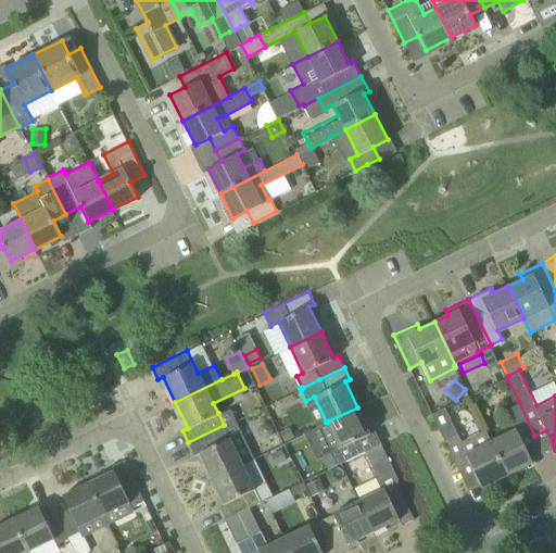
[(515,429),(492,441),(507,473),(532,461),(522,441),(534,436),(519,402),(505,409),(515,429)]
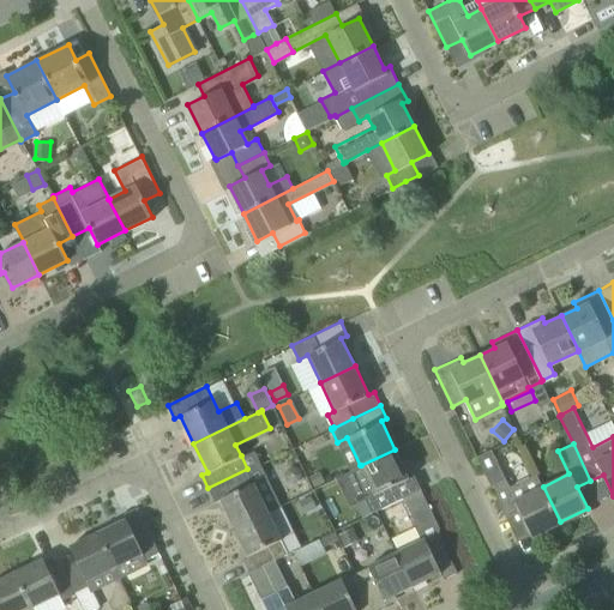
[(403,497),(421,488),(414,475),(409,477),(395,450),(361,465),(360,465),(350,469),(347,471),(361,501),(366,499),(372,513),(393,502),(403,497)]
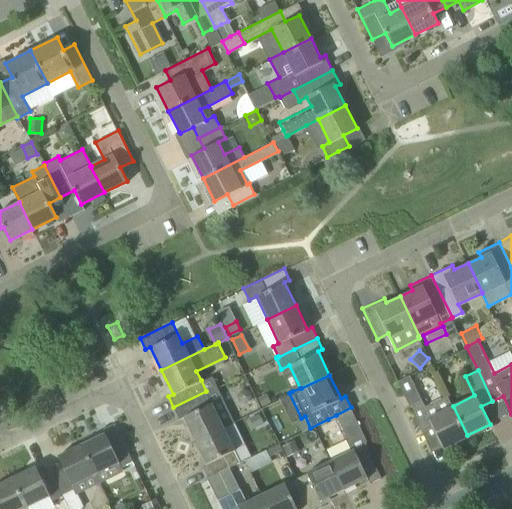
[(409,375),(401,379),(409,398),(417,395),(409,375)]
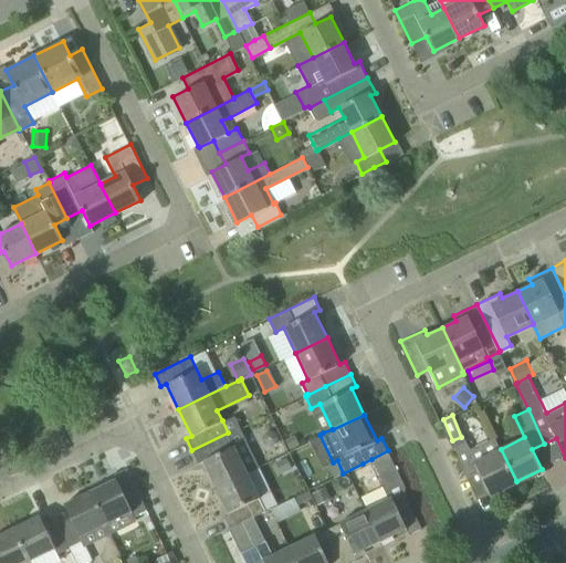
[(262,436),(265,442),(271,445),(276,441),(279,436),(276,430),(271,428),(264,430),(262,436)]
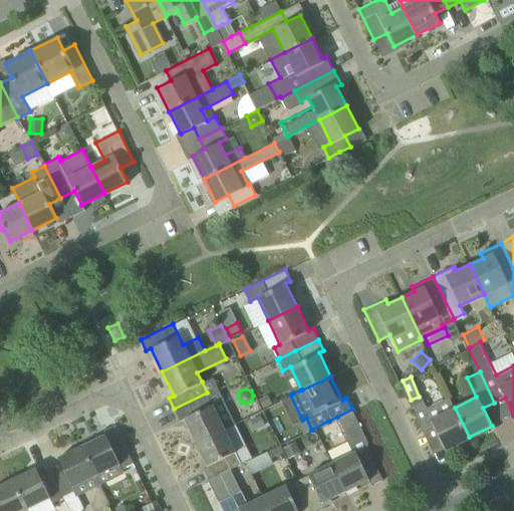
[(207,393),(174,409),(179,420),(184,418),(195,441),(224,427),(213,404),(207,393)]
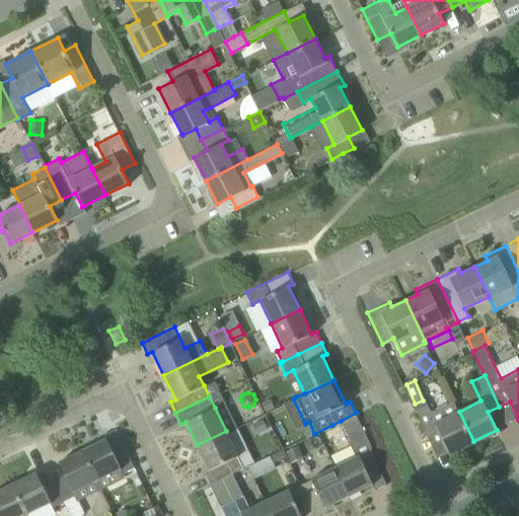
[(271,396),(262,400),(266,410),(275,406),(271,396)]
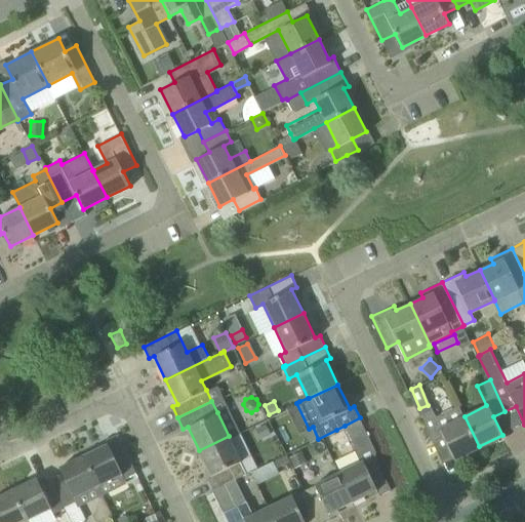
[(454,458),(479,446),(465,416),(463,416),(457,404),(436,415),(432,408),(419,414),(432,439),(443,434),(453,457),(454,458)]
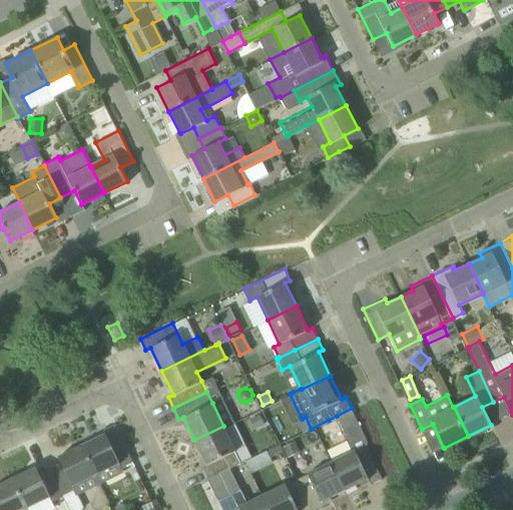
[(331,461),(345,490),(369,478),(371,483),(382,478),(366,445),(367,441),(357,421),(352,408),(337,416),(354,450),(331,461)]
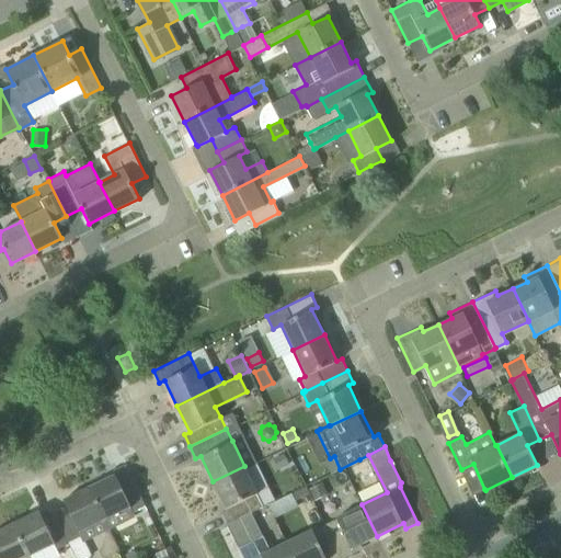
[(279,467),(292,460),(286,450),(273,456),(279,467)]
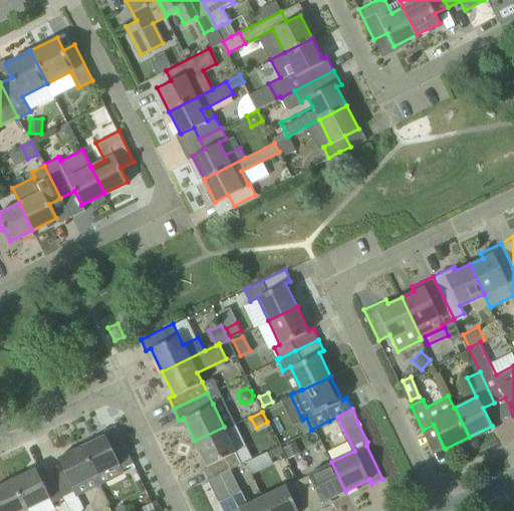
[(207,465),(202,468),(208,479),(231,468),(241,463),(224,427),(195,441),(207,465)]
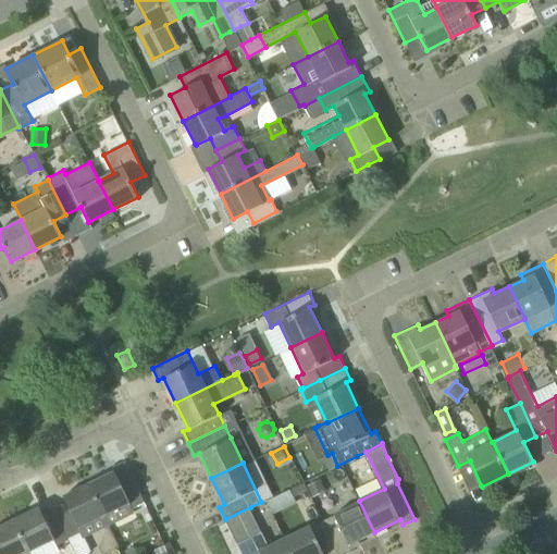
[(131,507),(144,501),(132,476),(120,482),(114,469),(88,482),(103,514),(128,502),(131,507)]
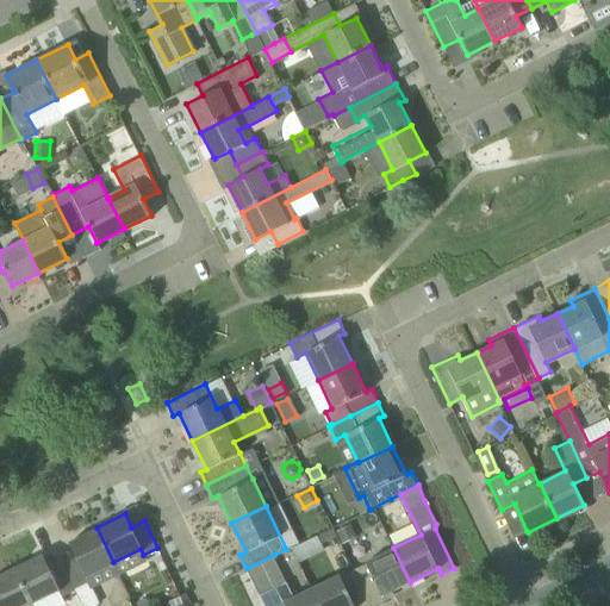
[(332,526),(336,535),(337,533),(342,542),(355,536),(348,519),(332,526)]
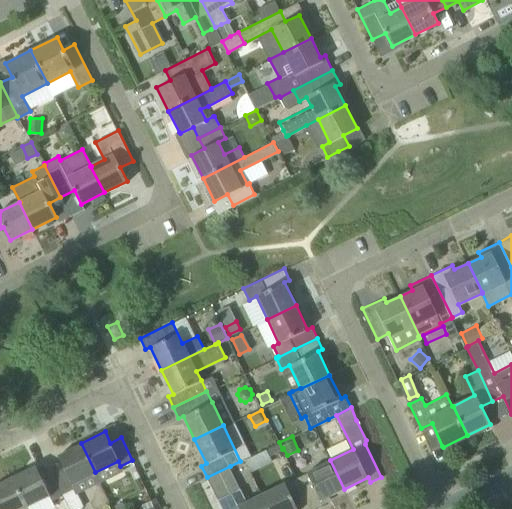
[(279,442),(267,448),(270,455),(282,449),(279,442)]
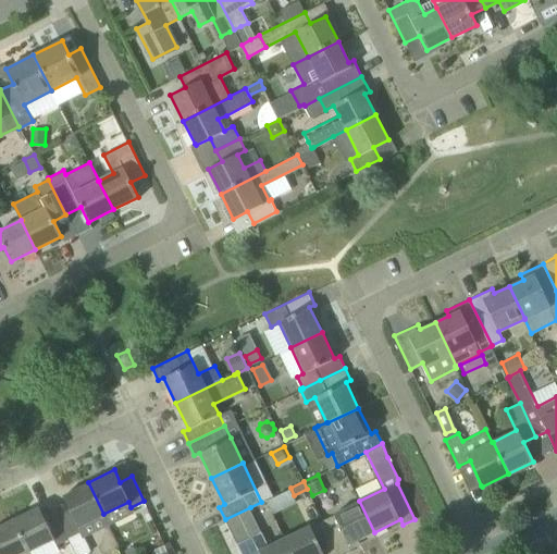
[(69,538),(81,531),(78,528),(103,514),(88,482),(63,494),(69,507),(57,513),(69,538)]
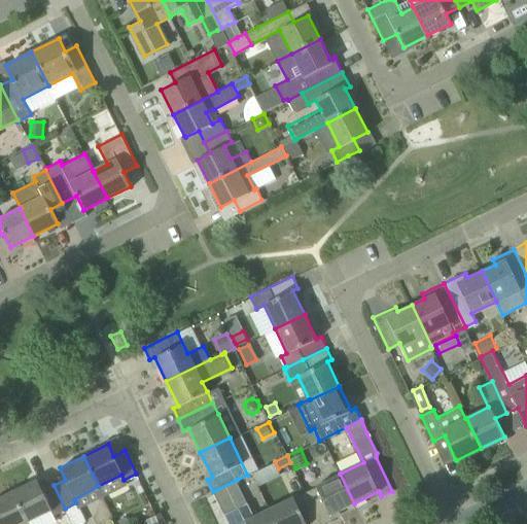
[(258,483),(279,474),(275,462),(254,472),(258,483)]
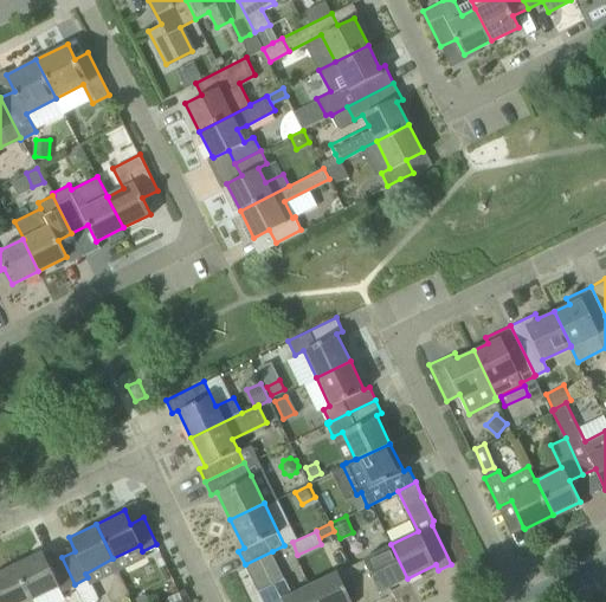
[(363,558),(350,564),(368,601),(371,601),(382,597),(379,591),(407,578),(391,544),(363,557),(363,558)]
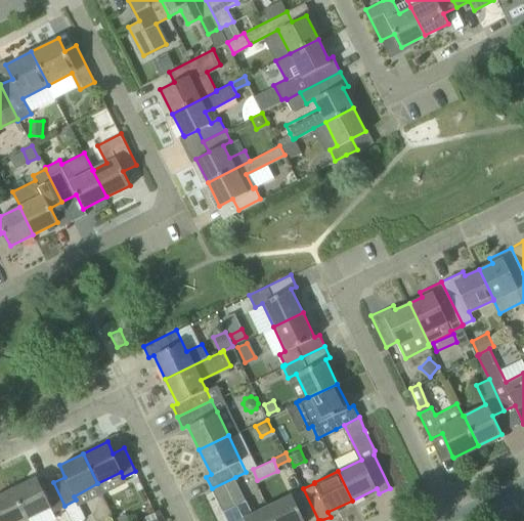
[(37,476),(12,488),(28,519),(50,508),(52,512),(64,506),(53,482),(42,487),(37,476)]
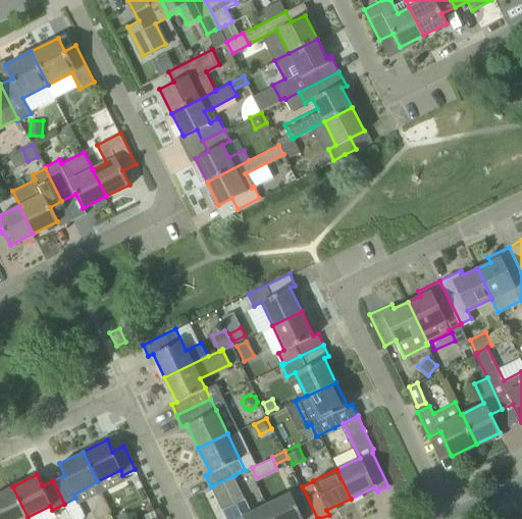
[(211,486),(226,518),(273,518),(266,503),(251,510),(235,475),(211,486)]
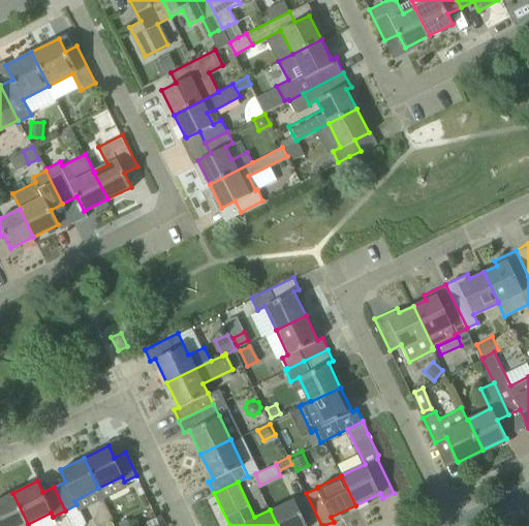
[(28,525),(27,524),(28,524),(12,493),(0,498),(0,525),(28,525)]
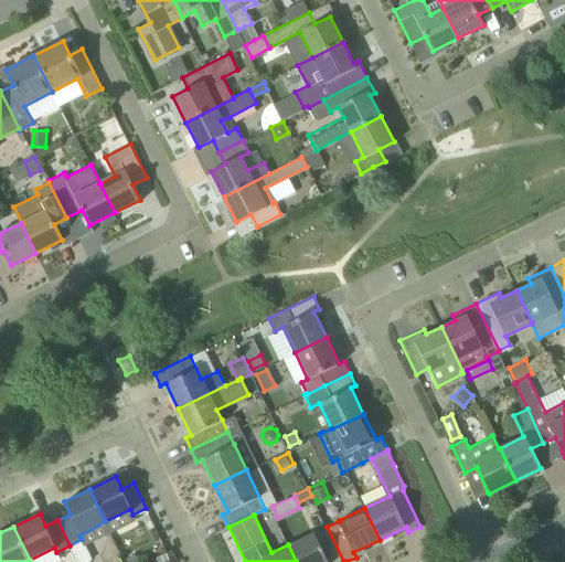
[(288,544),(296,561),(343,561),(327,527),(316,533),(315,532),(288,544)]
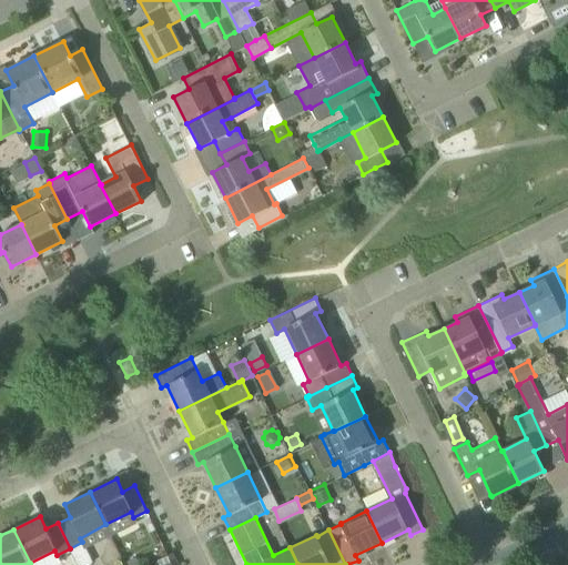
[(82,542),(70,548),(78,564),(82,564),(92,561),(87,546),(84,547),(82,542)]
